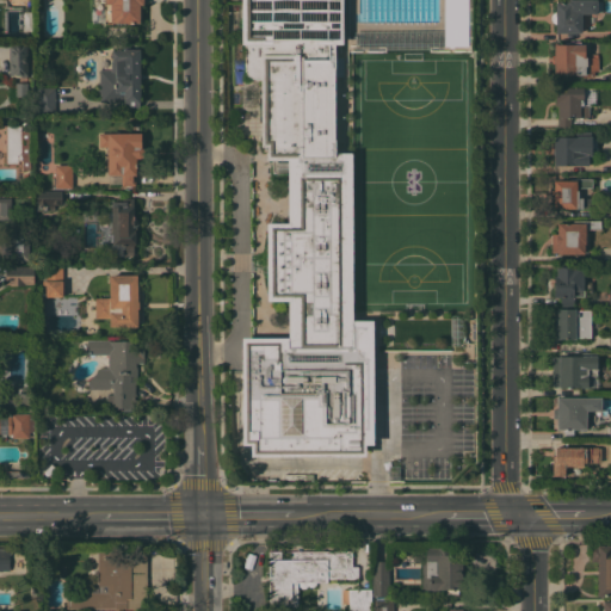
[(143,0),(143,4),(140,4),(140,23),(117,23),(110,23),(110,22),(93,22),(92,8),(104,8),(104,0),(143,0)]
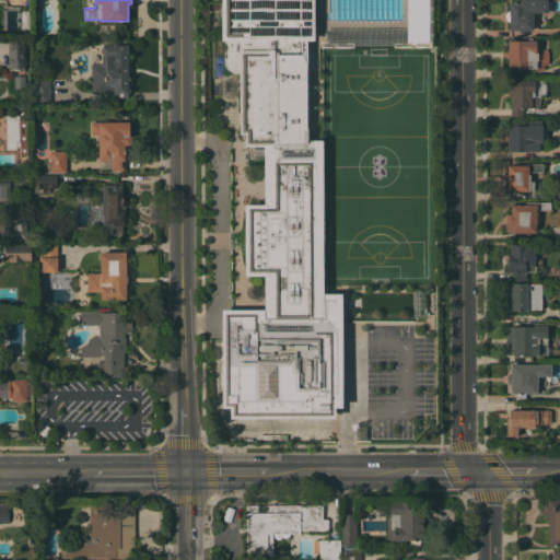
[(265,276),(244,276),(244,203),(264,203),(264,147),(244,147),(244,135),(238,135),(238,72),(224,72),(224,41),(221,41),(221,0),(314,0),(314,41),(307,41),(307,88),(307,140),(323,140),(323,293),(341,293),(341,407),(335,407),(335,417),(229,417),(229,407),(221,407),(221,308),(265,310),(265,276)]
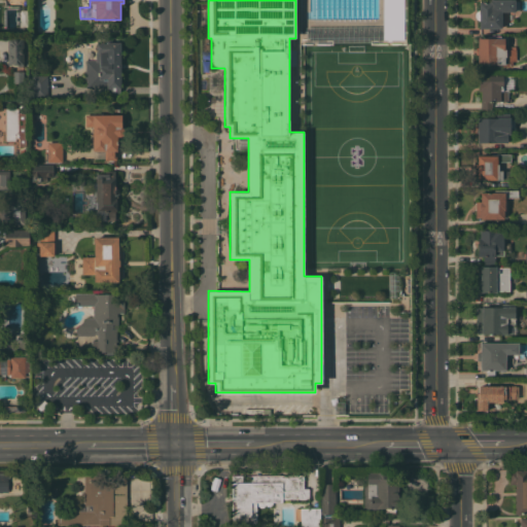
[(401,0),(401,39),(381,40),(381,0),(401,0)]
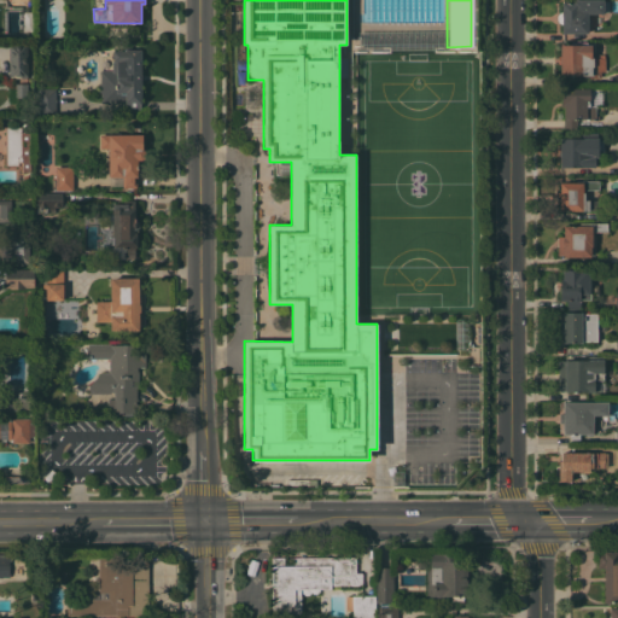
[(604,0),(604,13),(588,13),(588,33),(561,33),(561,24),(560,23),(558,22),(557,19),(557,17),(558,15),(559,12),(561,11),(561,3),(573,3),(573,0),(604,0)]
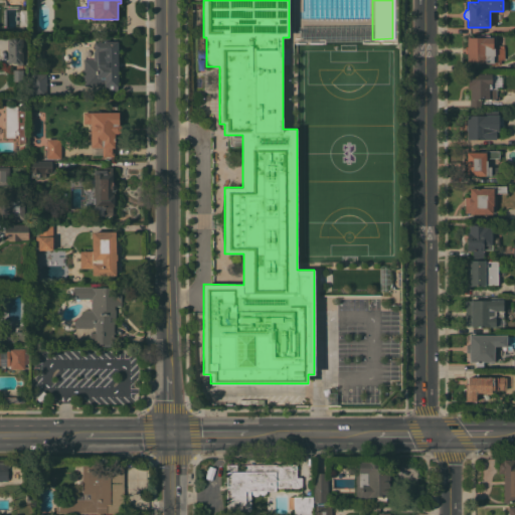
[(7,37),(22,37),(23,62),(8,62),(7,37)]
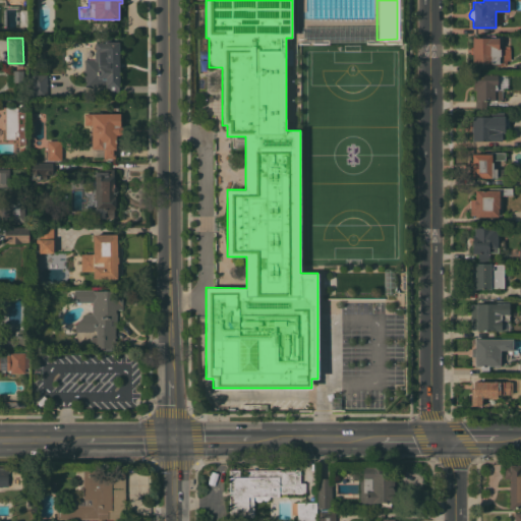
[(501,38),(501,48),(502,48),(502,46),(510,46),(510,48),(511,48),(511,60),(507,60),(507,65),(498,65),(498,63),(472,63),(472,54),(470,54),(470,47),(472,47),(472,38),(501,38)]
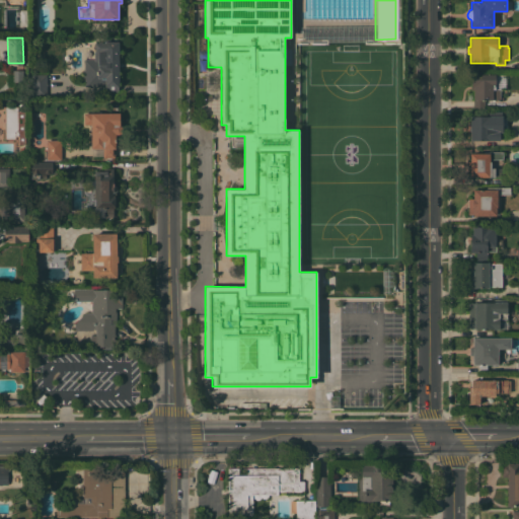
[(118,86),(118,92),(106,92),(106,86),(83,86),(83,70),(85,69),(85,59),(94,59),(94,51),(95,51),(95,42),(119,42),(119,86),(118,86)]
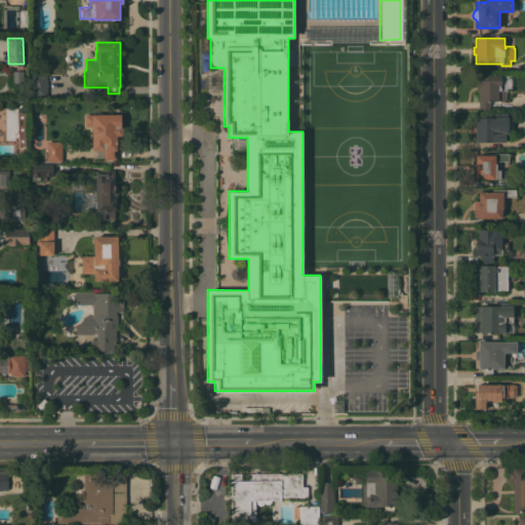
[(13,71),(23,71),(23,82),(13,82),(13,71)]
